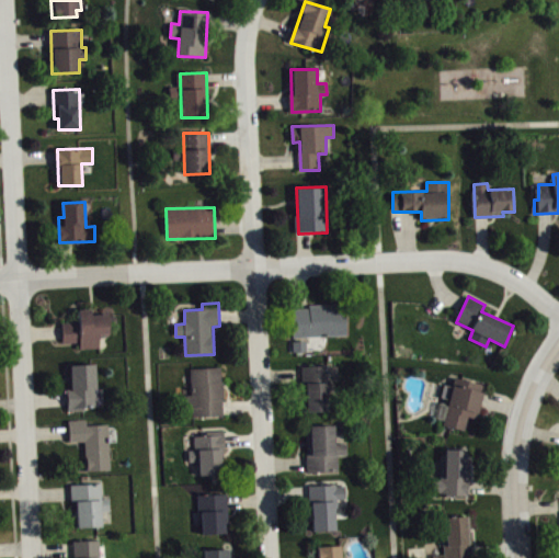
[(293,338),(348,337),(346,306),(293,307),(293,338)]
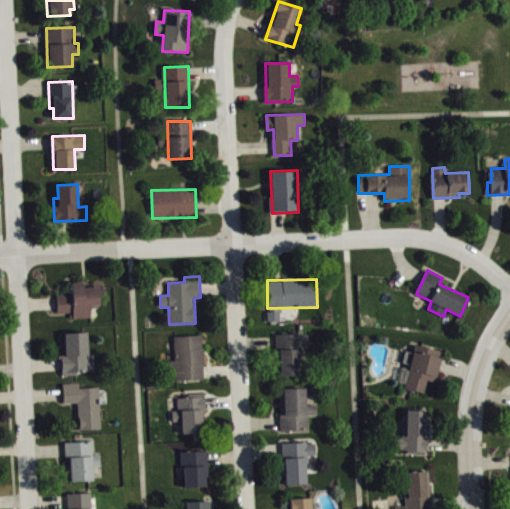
[(57,295),(58,314),(73,313),(73,319),(91,318),(91,306),(99,306),(99,287),(84,288),(83,283),(72,283),(72,294),(57,295)]
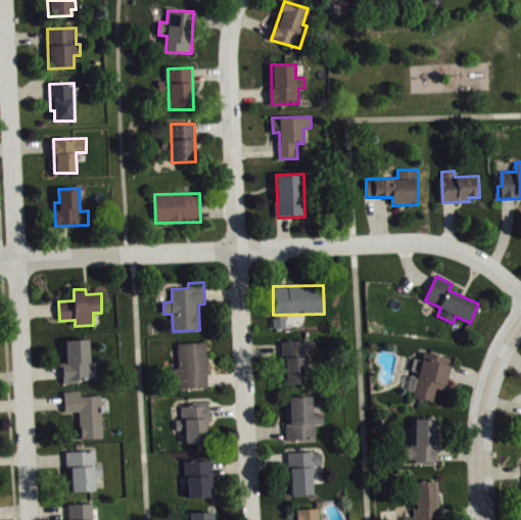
[(275,329),(286,328),(286,319),(274,319),(275,329)]
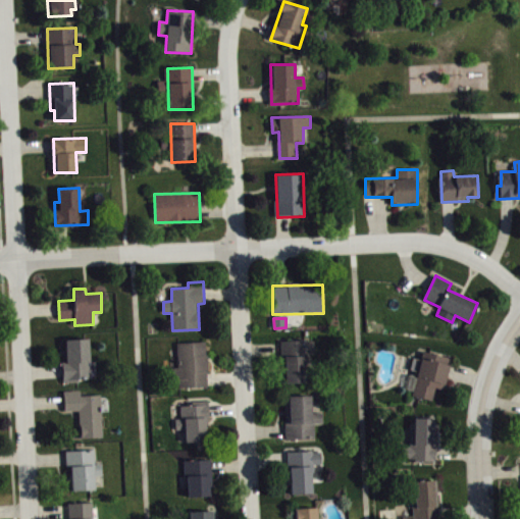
[(63,381),(90,380),(89,340),(66,340),(66,362),(62,362),(63,381)]
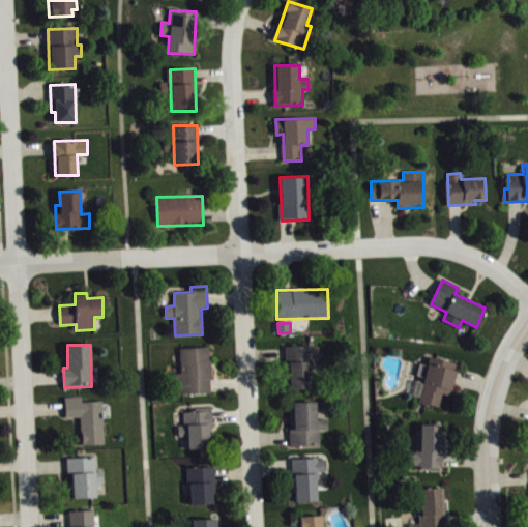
[(290,389),(311,389),(310,360),(320,360),(320,346),(289,347),(290,389)]
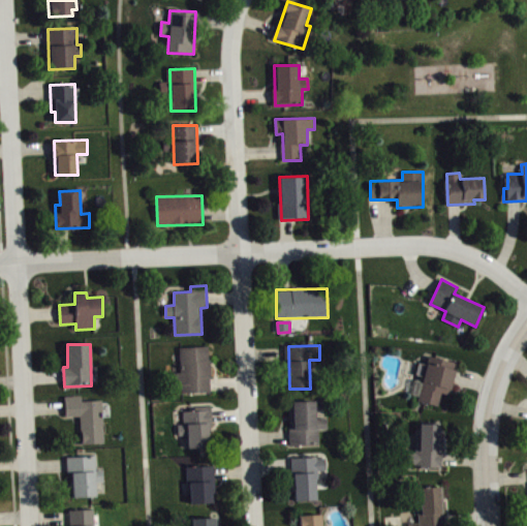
[(212,393),(211,347),(180,347),(182,394),(212,393)]
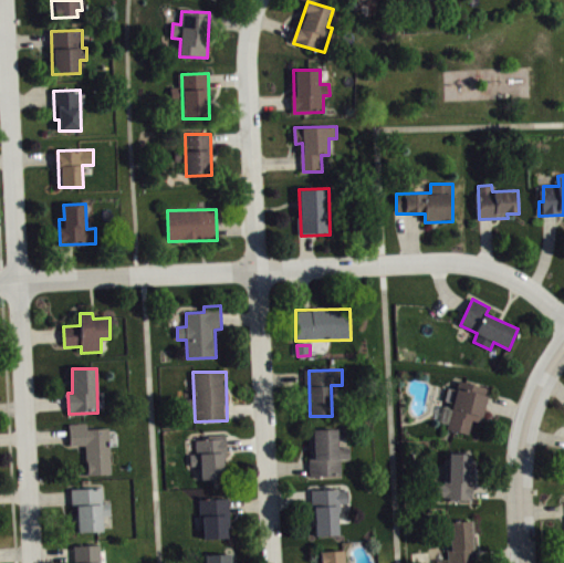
[(482,424),(490,388),(459,382),(457,391),(449,388),(447,402),(453,403),(447,430),(469,435),(472,421),(482,424)]
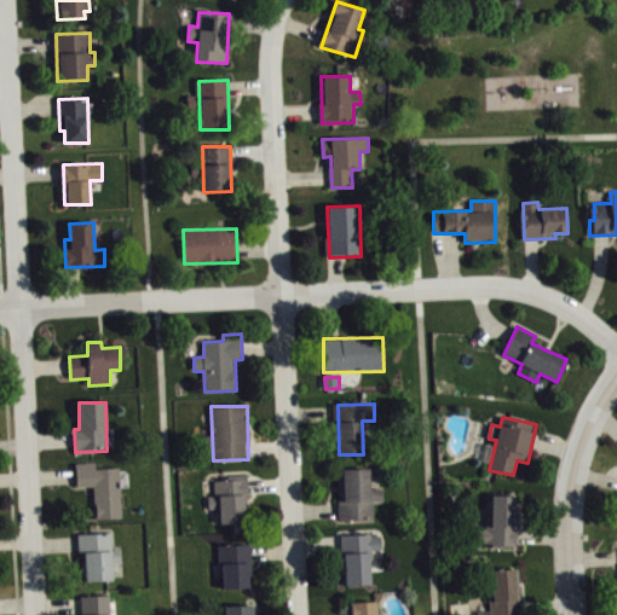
[(76,464),(78,489),(94,488),(96,520),(122,518),(120,469),(96,470),(96,463),(76,464)]
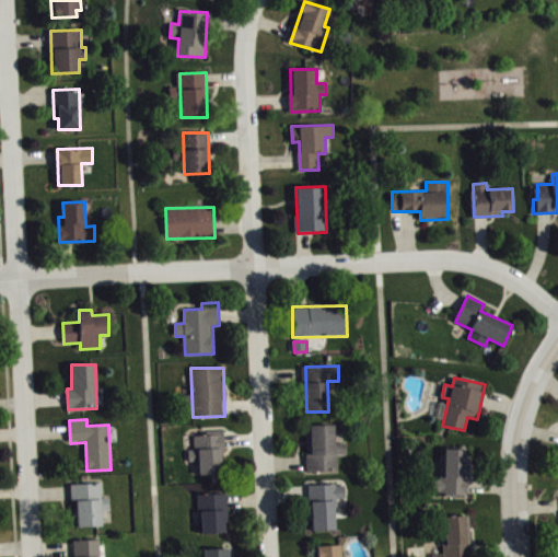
[(335,425),(306,426),(309,472),(338,472),(338,454),(347,454),(347,443),(335,443),(335,425)]
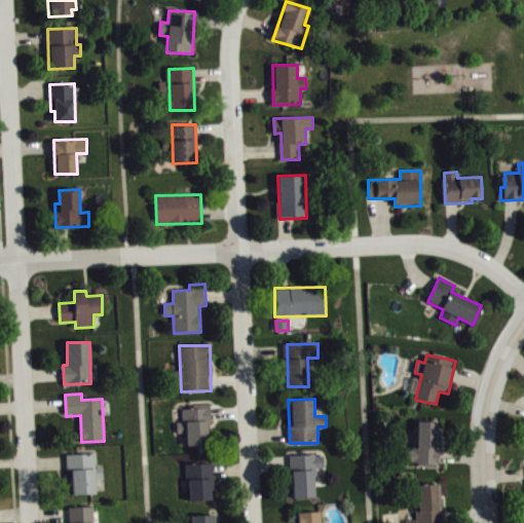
[(211,404),(192,404),(192,409),(183,409),(184,422),(178,422),(178,433),(187,433),(187,446),(209,445),(208,423),(212,423),(211,404)]
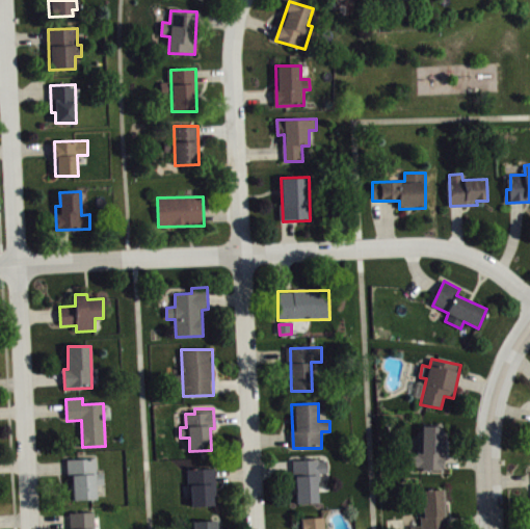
[(413,469),(444,470),(445,427),(422,426),(421,455),(413,455),(413,469)]
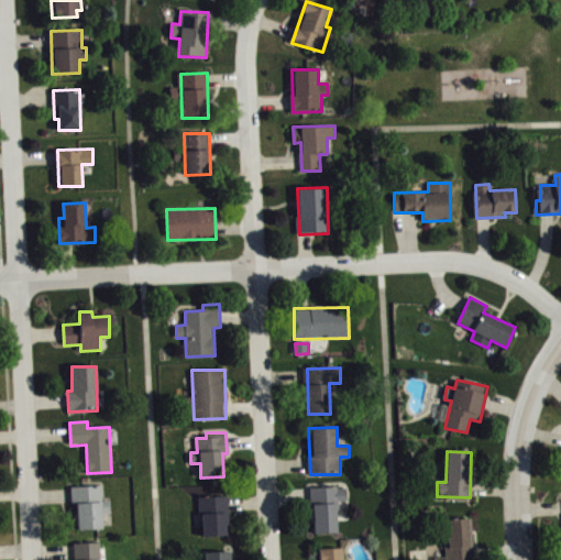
[(102,529),(102,514),(111,513),(110,501),(103,501),(102,486),(72,487),(72,504),(77,504),(78,530),(102,529)]
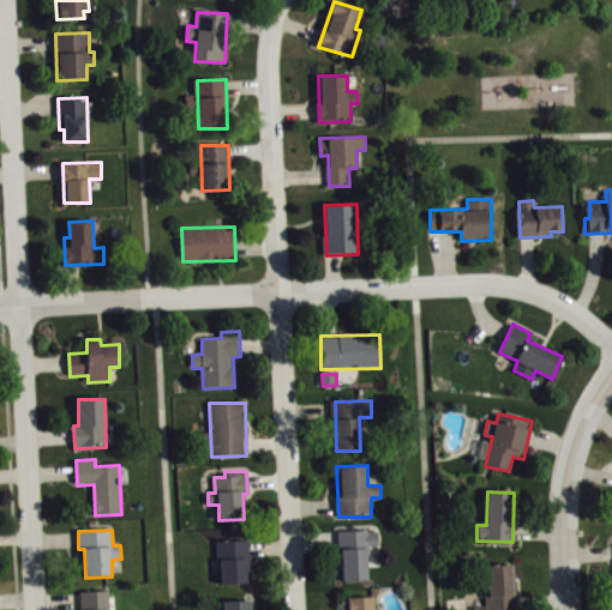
[(342,581),(369,580),(367,547),(379,547),(379,531),(341,532),(342,581)]
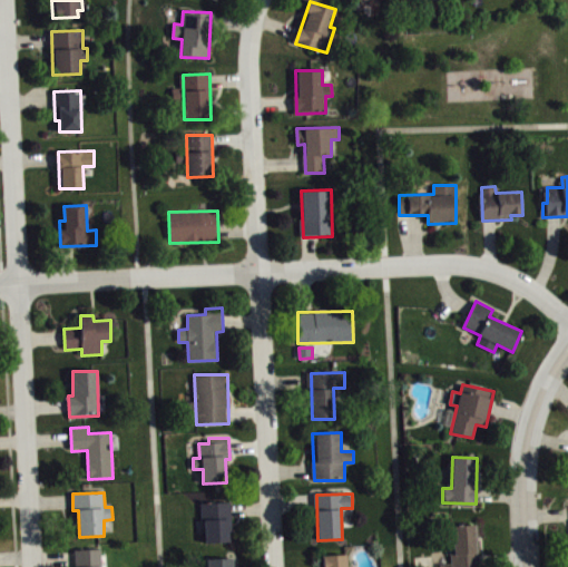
[(231,502),(203,504),(204,544),(232,543),(231,502)]
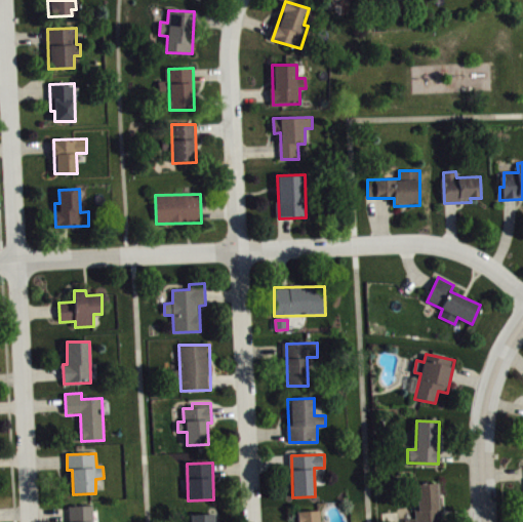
[(441,521),(440,483),(416,484),(416,521),(441,521)]
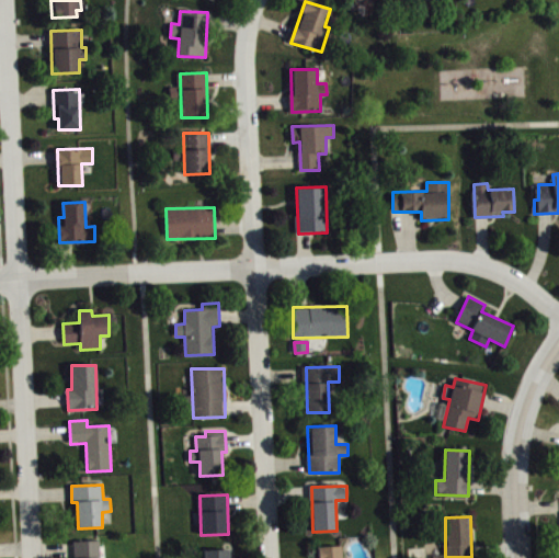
[(100,557),(100,541),(77,541),(77,557),(100,557)]
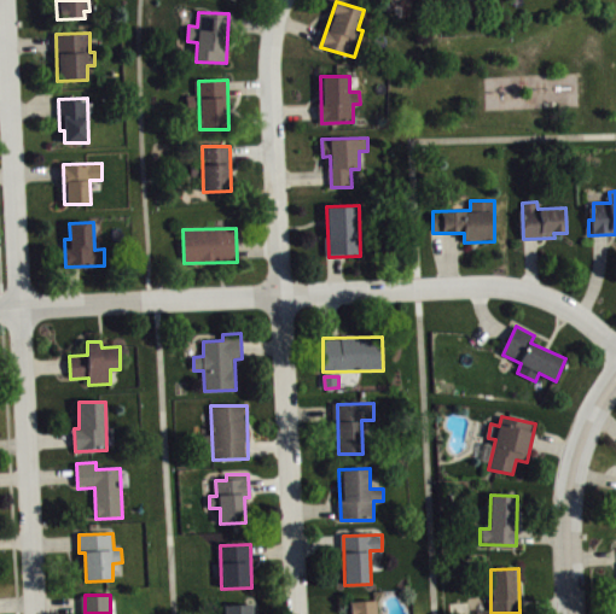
[(377,613),(377,601),(350,602),(350,613),(377,613)]
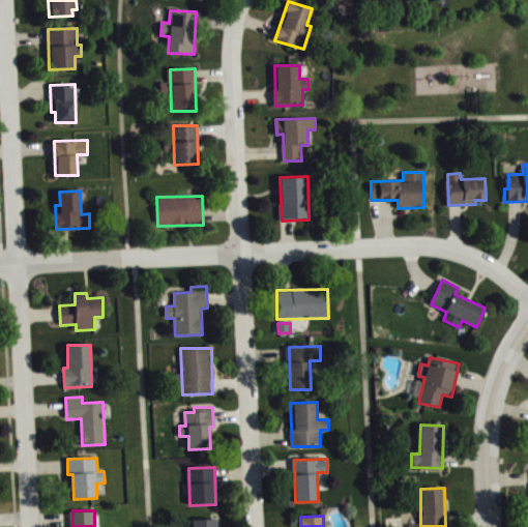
All buildings are outlined.
